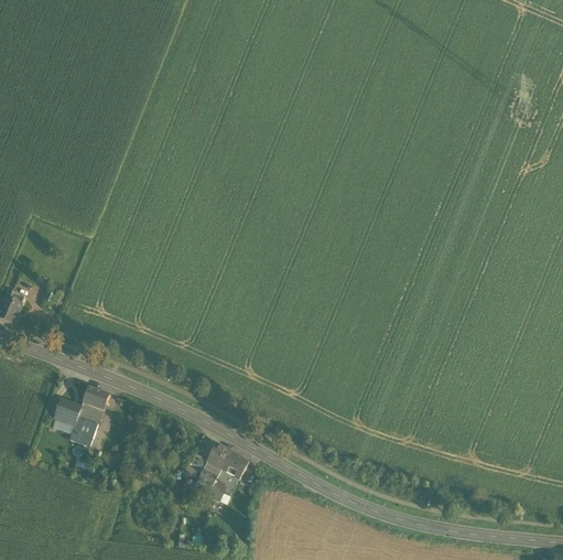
[(23,295),(12,291),(8,299),(20,304),(23,295)]
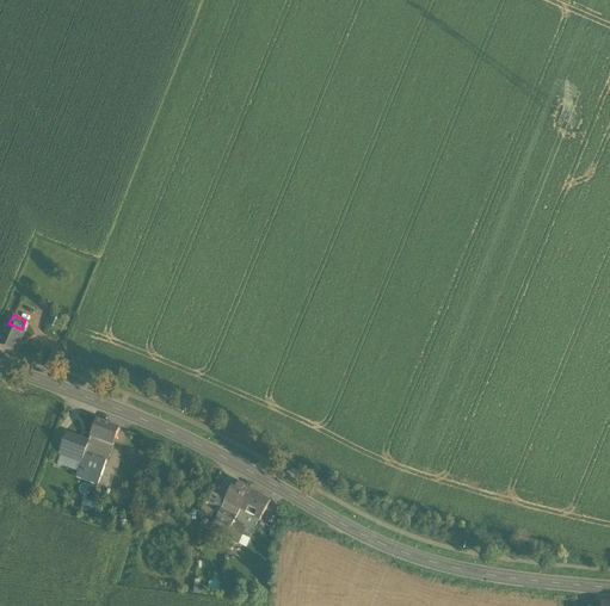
[(0,344),(13,350),(22,329),(8,323),(5,322),(0,333),(0,344)]
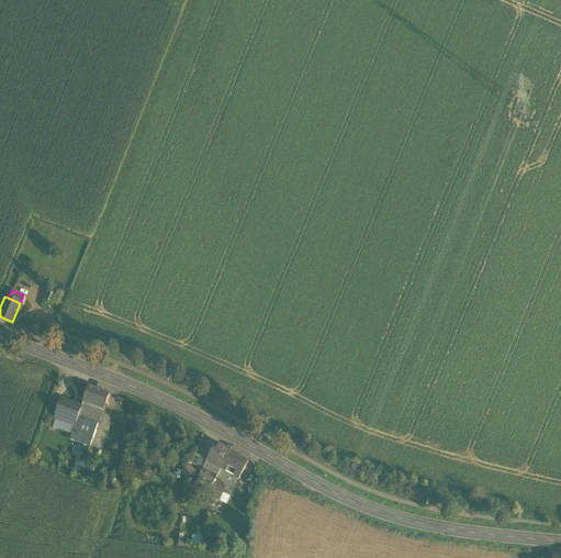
[(77,414),(87,417),(91,404),(102,408),(109,391),(88,383),(80,404),(77,414)]
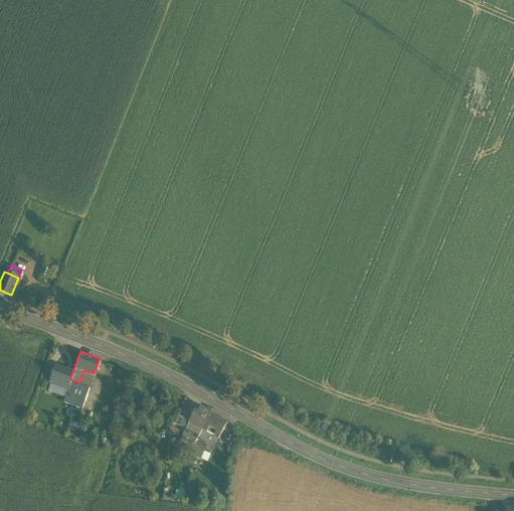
[(42,378),(49,380),(55,363),(48,361),(42,378)]
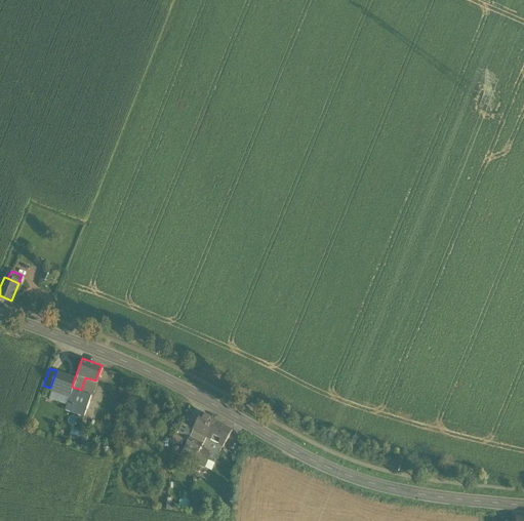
[(69,395),(72,387),(75,377),(56,370),(50,388),(69,395)]
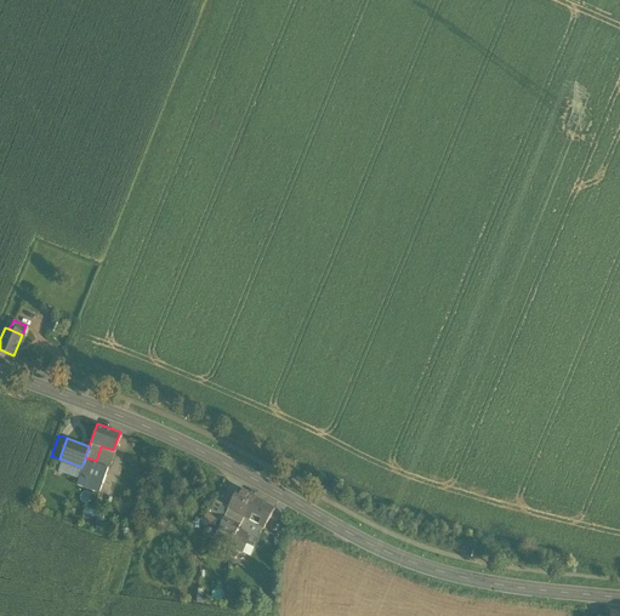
[(107,466),(113,450),(101,446),(96,461),(107,466)]
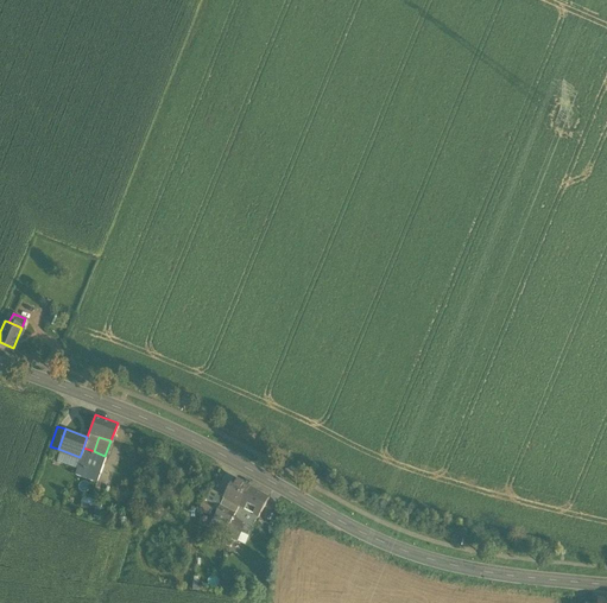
[(75,471),(96,480),(105,456),(94,451),(83,448),(80,457),(75,471)]
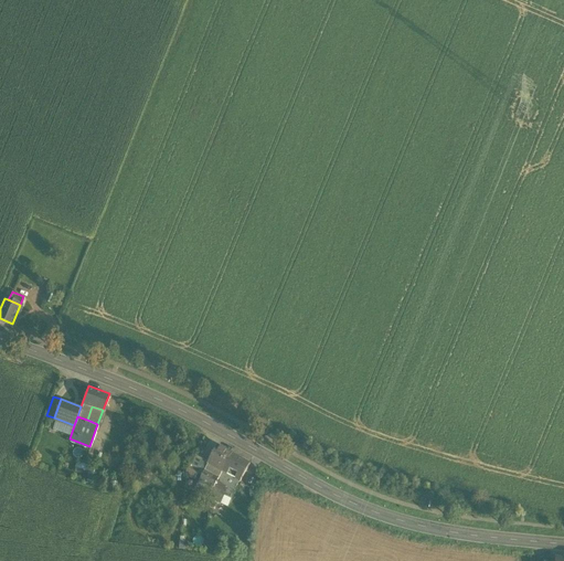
[(206,462),(208,462),(221,469),(231,451),(217,444),(206,462)]
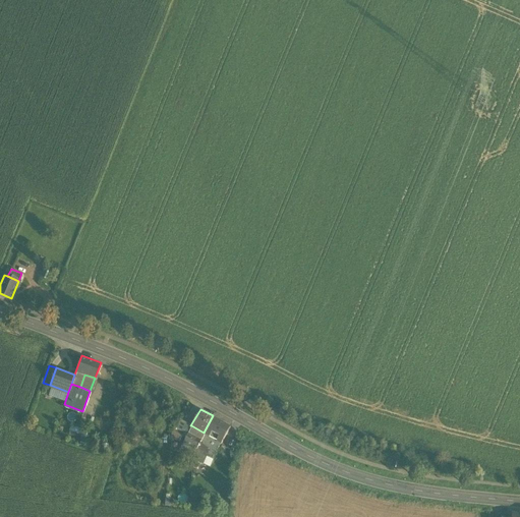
[(213,415),(204,433),(200,439),(195,448),(206,453),(209,447),(215,450),(219,442),(220,442),(229,424),(213,415)]
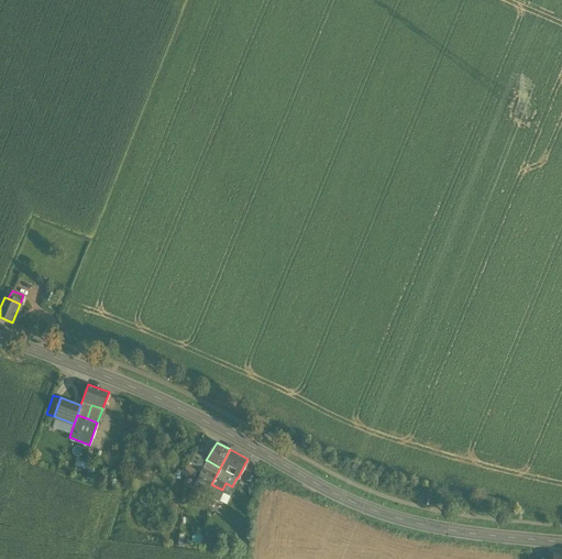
[(190,463),(199,468),(206,456),(197,451),(190,463)]
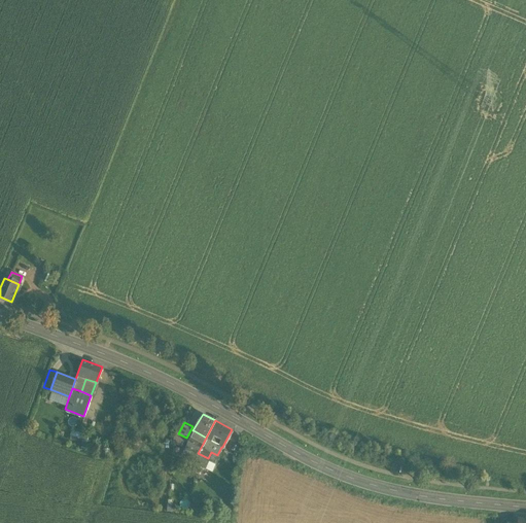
[(71,428),(69,436),(80,438),(82,430),(71,428)]
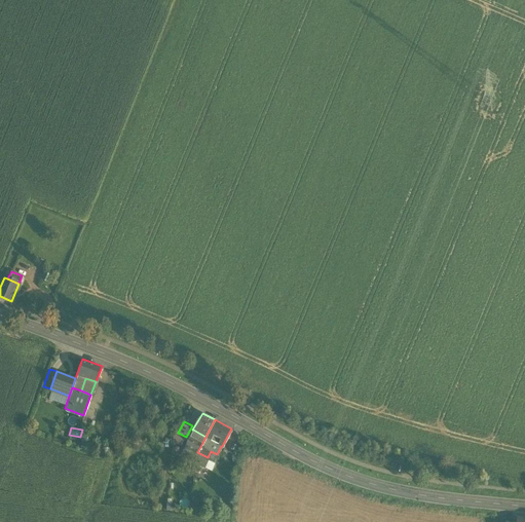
[(202,443),(205,437),(193,430),(190,436),(202,443)]
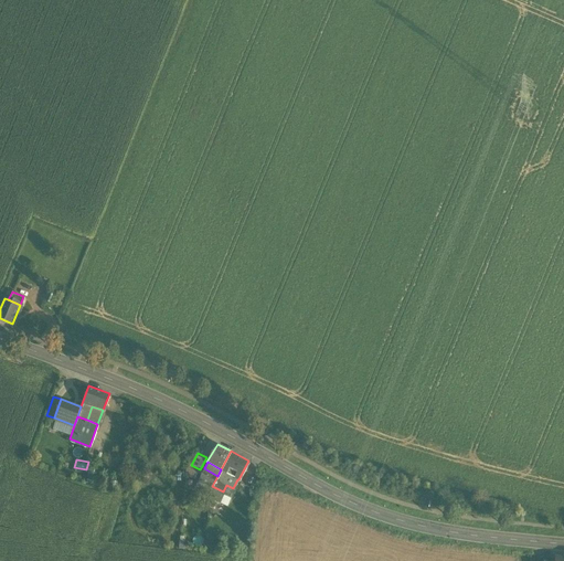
[(188,472),(197,476),(200,469),(191,465),(188,472)]
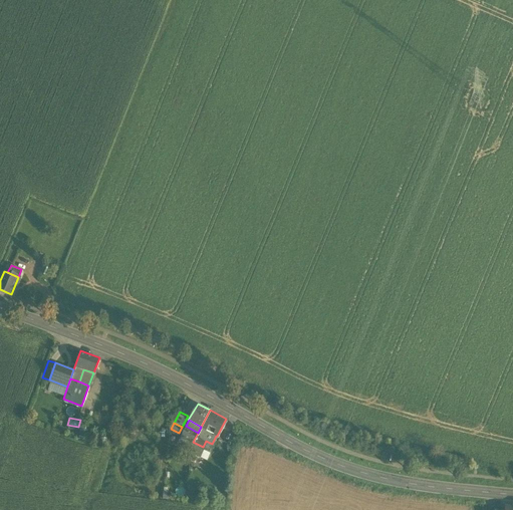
[(186,426),(181,435),(193,442),(198,433),(186,426)]
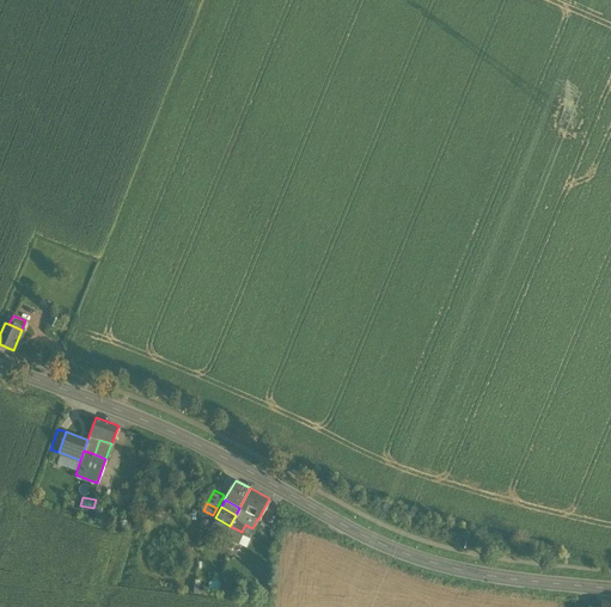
[(227,531),(230,526),(215,517),(209,527),(226,535),(227,531)]
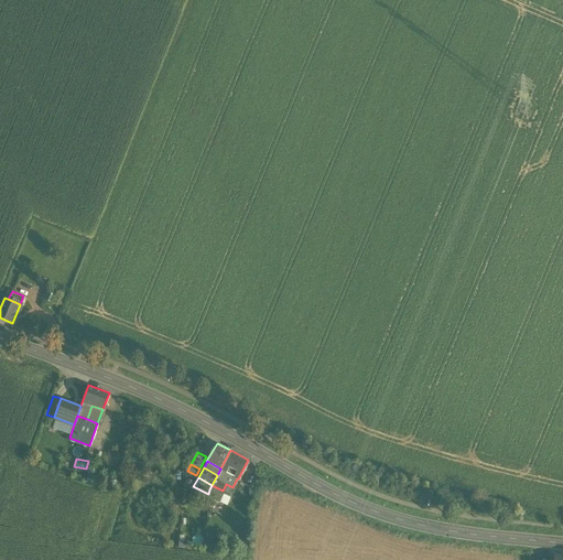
[(226,484),(223,491),(229,494),(233,487),(226,484)]
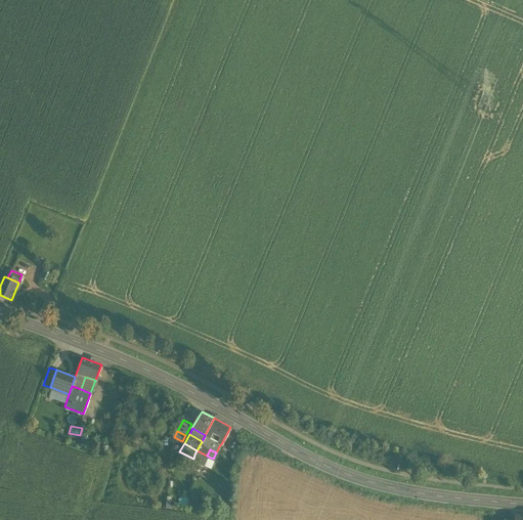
[(207,456),(197,450),(194,455),(193,459),(204,464),(207,456)]
